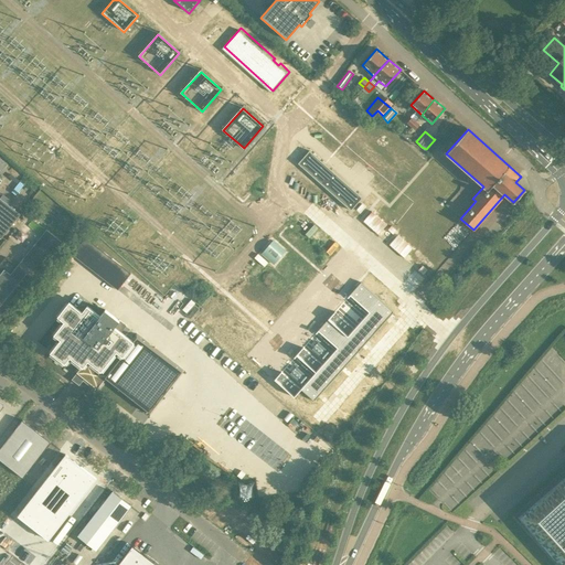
[(309,151),(298,163),(351,211),(362,198),(309,151)]
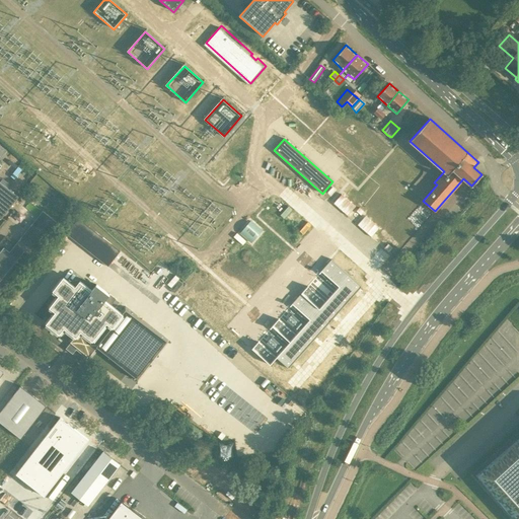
[(0,218),(1,219),(18,198),(0,182),(0,166),(1,166),(0,165),(0,218)]
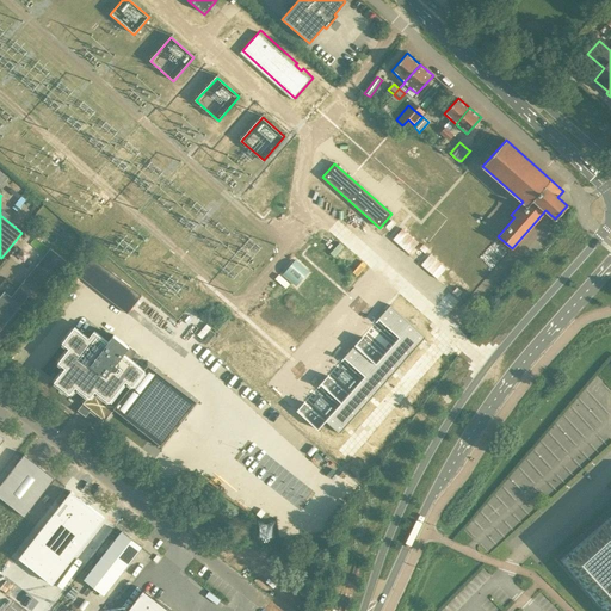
[(418,244),(402,229),(393,239),(408,253),(418,244)]
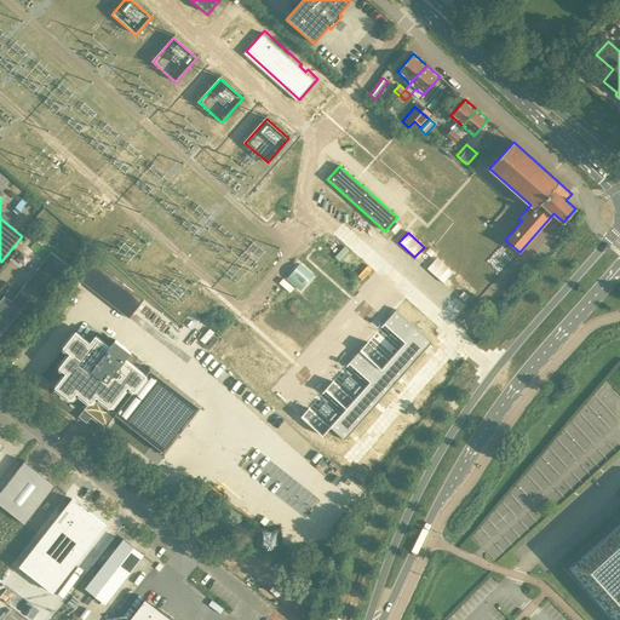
[(10,302),(4,297),(0,300),(0,336),(28,300),(36,308),(69,268),(50,253),(10,302)]
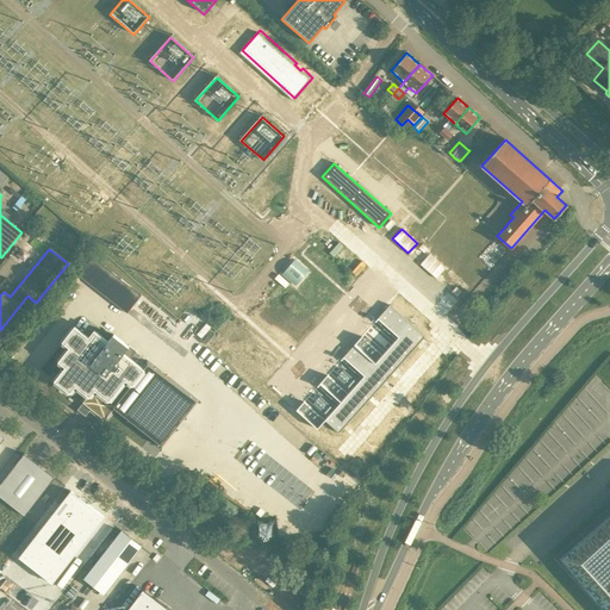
[(446,268),(429,254),(421,265),(436,278),(446,268)]
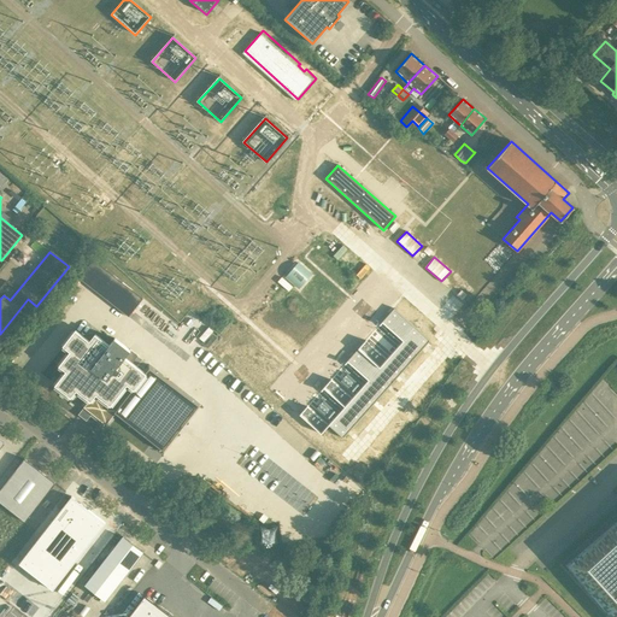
[(78,278),(98,293),(112,275),(93,260),(78,278)]
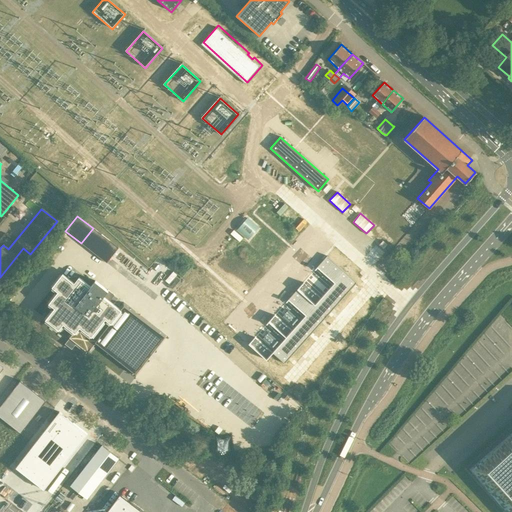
[(231,255),(257,224),(250,219),(165,319),(196,345),(209,330),(217,337),(250,299),(242,293),(256,277),(231,255)]
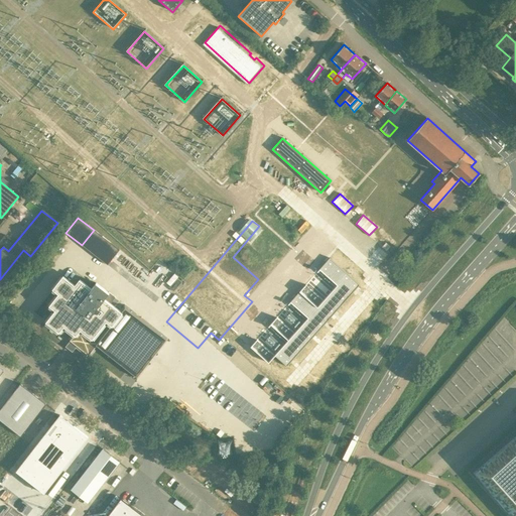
[(0,248),(2,245),(8,249),(13,242),(3,235),(0,238),(0,248)]
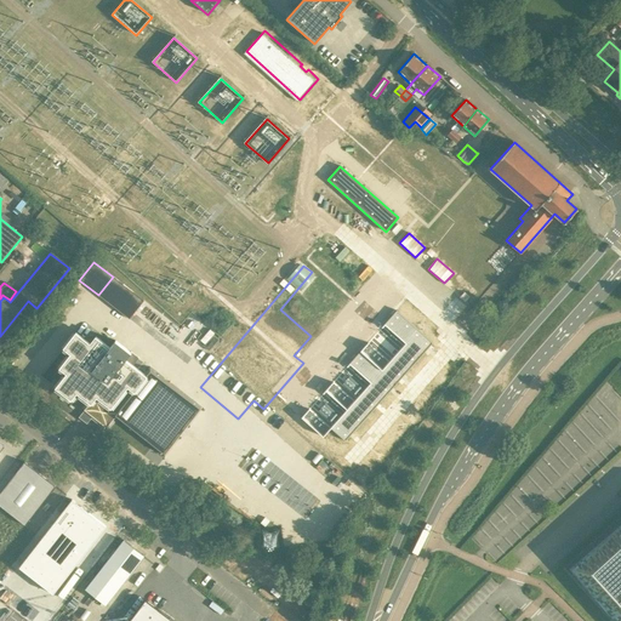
[(134,292),(119,311),(129,319),(143,301),(134,292)]
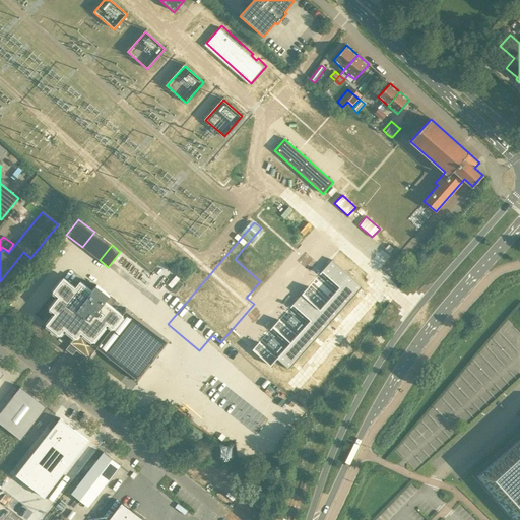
[(393,249),(389,245),(385,249),(389,253),(393,249)]
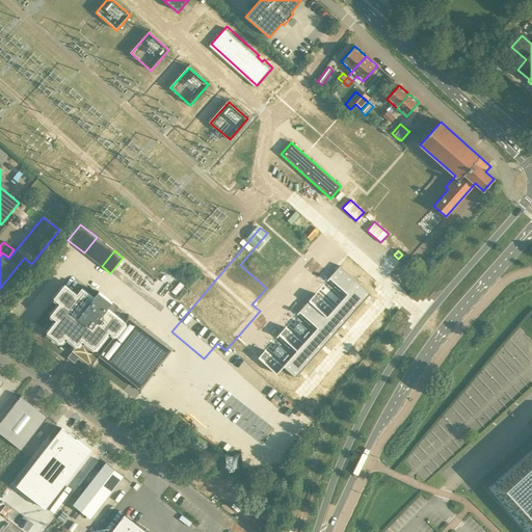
[(296,378),(371,293),(340,265),(258,357),(276,374),(284,367),(296,378)]
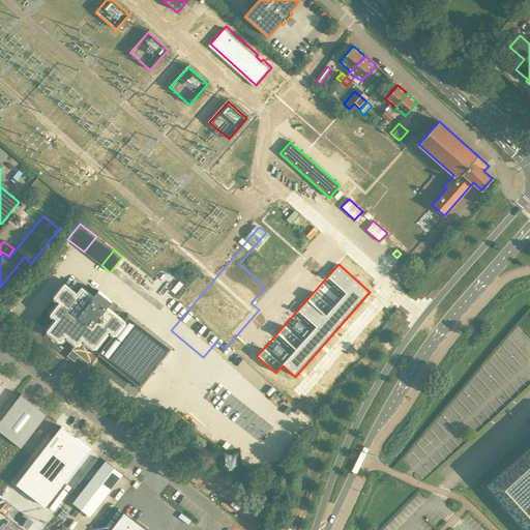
[(113,312),(120,301),(114,296),(111,300),(97,291),(93,297),(81,288),(76,293),(64,284),(54,297),(60,301),(51,314),(57,319),(47,331),(60,342),(65,335),(77,344),(71,350),(91,365),(106,347),(111,352),(131,326),(113,312)]
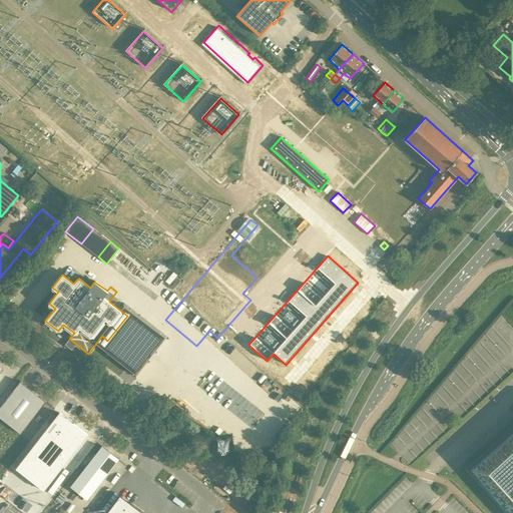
[(180,281),(176,277),(168,287),(172,290),(180,281)]
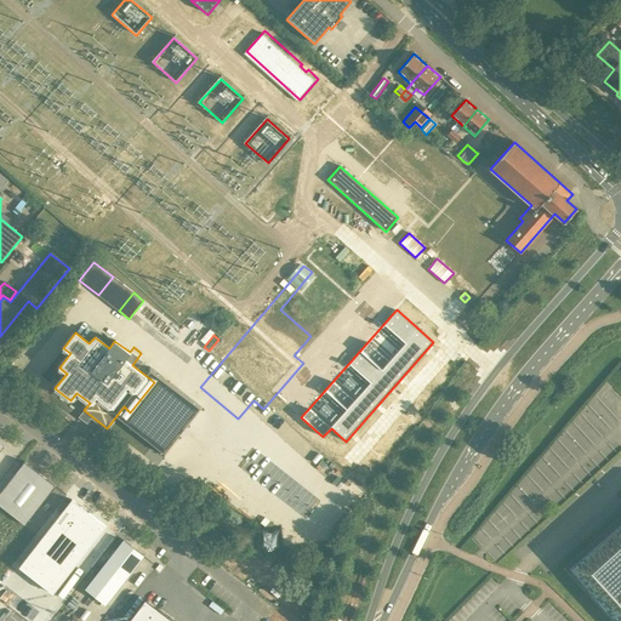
[(56,486),(24,462),(0,493),(0,505),(26,525),(56,486)]
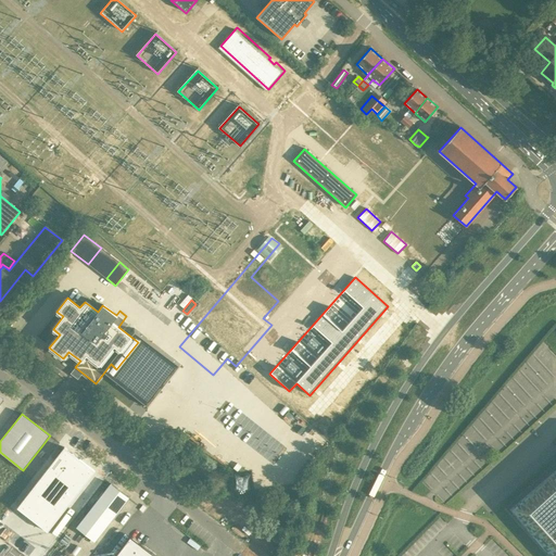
[(95,471),(64,447),(16,508),(48,532),(95,471)]
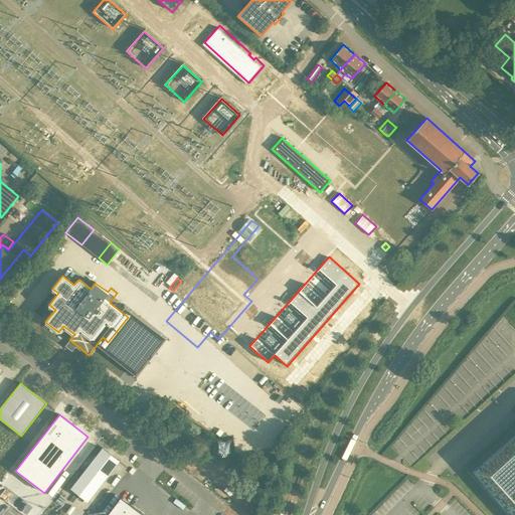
[(508,514),(514,514),(514,430),(469,472),(508,514)]
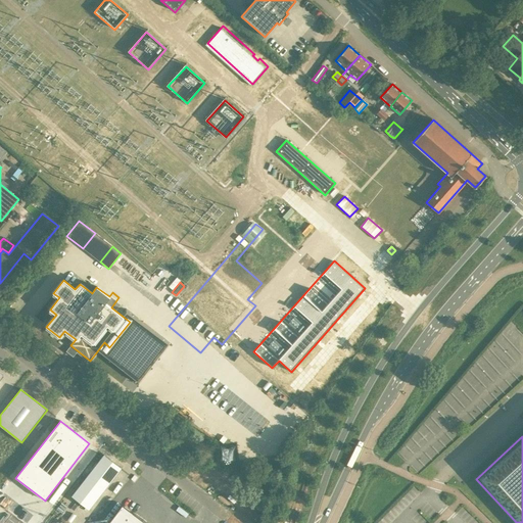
[(104,455),(72,495),(89,510),(121,468),(104,455)]
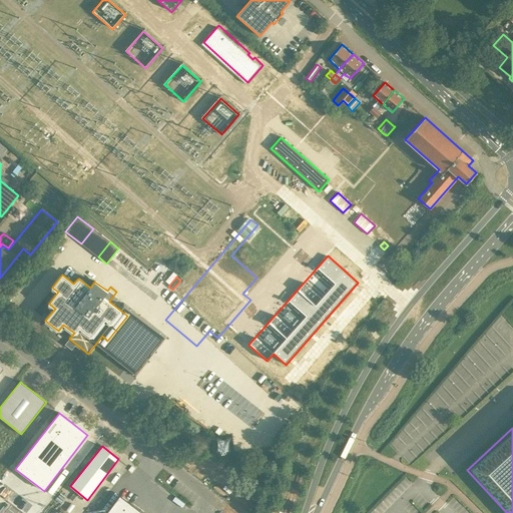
[(106,512),(143,512),(120,495),(106,512)]
